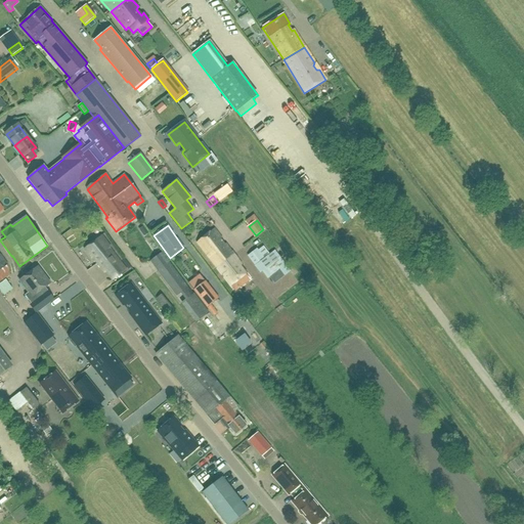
[(216,268),(233,255),(226,244),(224,244),(220,239),(221,238),(213,229),(197,243),(216,268)]
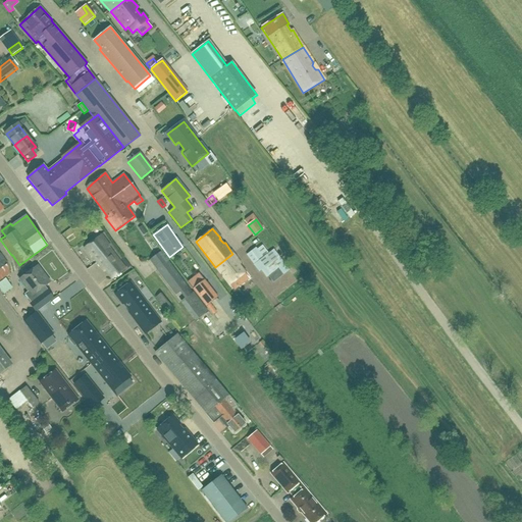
[(125,269),(108,247),(109,246),(101,236),(84,248),(91,257),(92,257),(104,272),(106,270),(112,278),(125,269)]
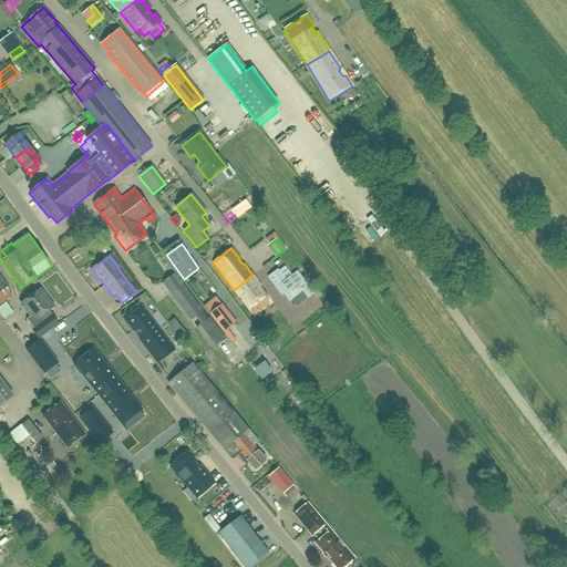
[(291,276),(285,267),(279,271),(278,269),(268,277),(280,295),(281,296),(284,294),(289,302),(297,296),(309,287),(297,271),(291,276)]
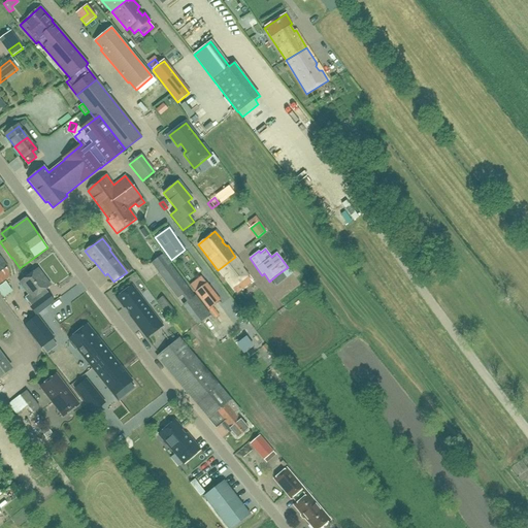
[(189,290),(163,255),(152,263),(177,298),(182,296),(187,302),(182,305),(197,325),(202,321),(208,327),(215,322),(209,317),(210,316),(195,295),(194,296),(190,290),(189,290)]
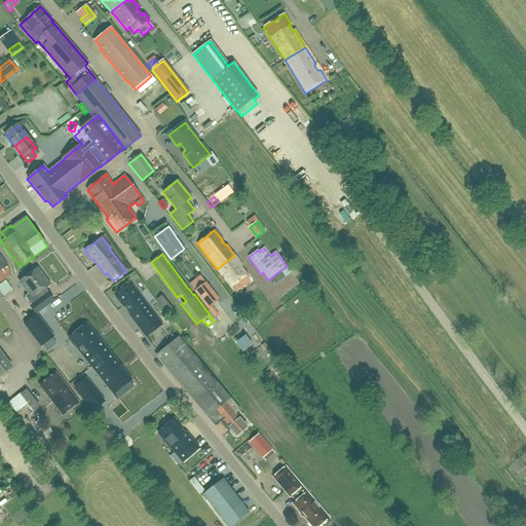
[(0,284),(9,277),(8,276),(3,269),(7,266),(0,256),(0,284)]
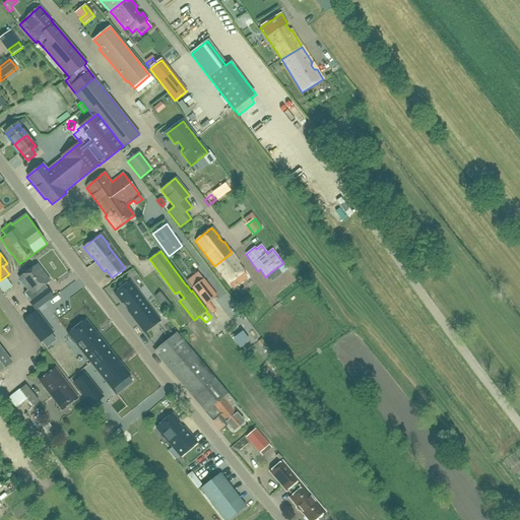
[(239,262),(232,253),(214,266),(232,286),(246,275),(238,266),(239,262)]
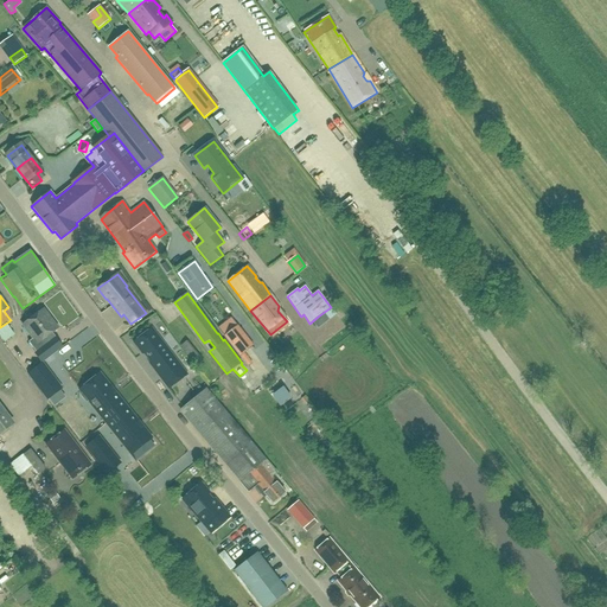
[(44,310),(23,326),(33,339),(29,343),(36,352),(34,353),(42,363),(43,362),(44,362),(51,356),(62,347),(55,338),(53,339),(50,334),(52,333),(58,328),(44,310)]
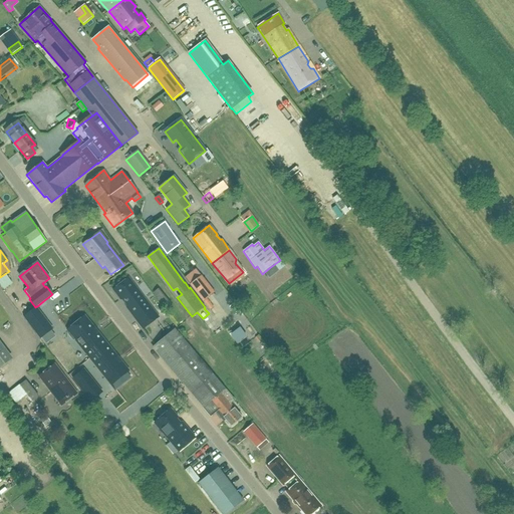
[(270,271),(276,275),(280,270),(274,266),(270,271)]
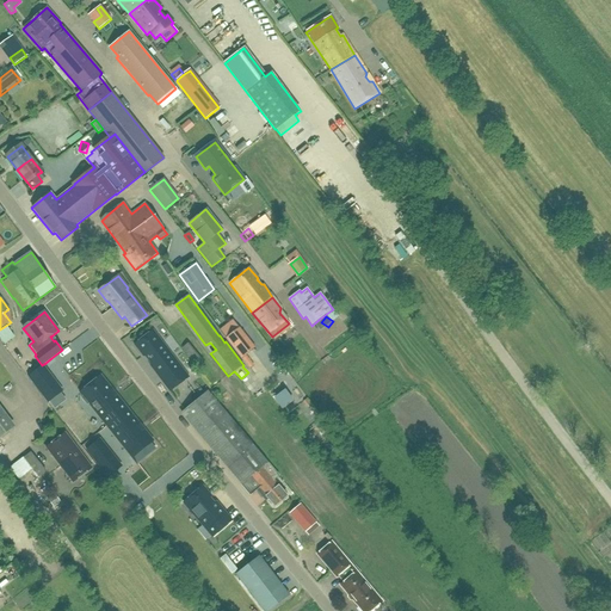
[(6,327),(0,331),(0,338),(5,344),(14,337),(6,327)]
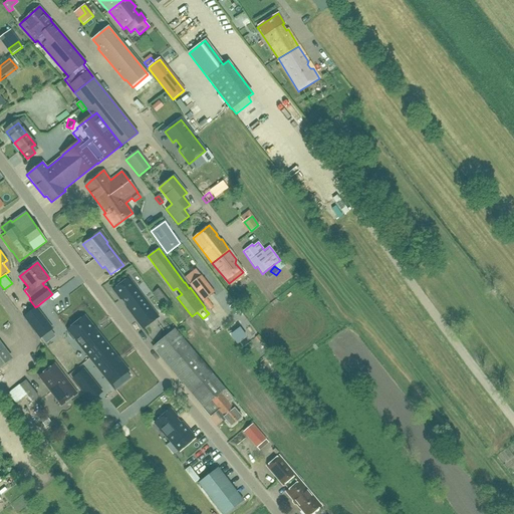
[(203,301),(214,293),(201,276),(190,284),(203,301)]
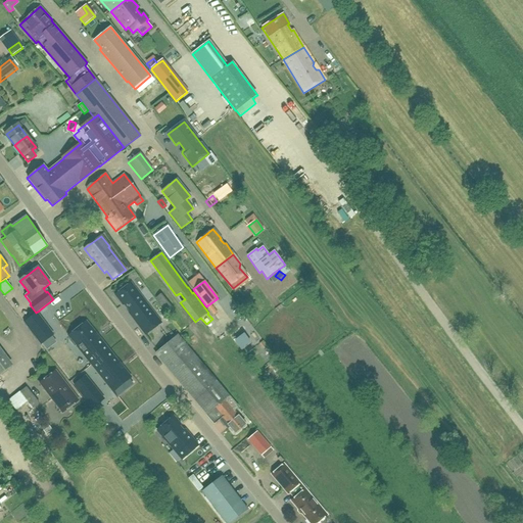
[(161,323),(145,301),(142,303),(137,296),(140,294),(131,283),(114,295),(123,305),(125,305),(129,311),(128,313),(145,335),(161,323)]
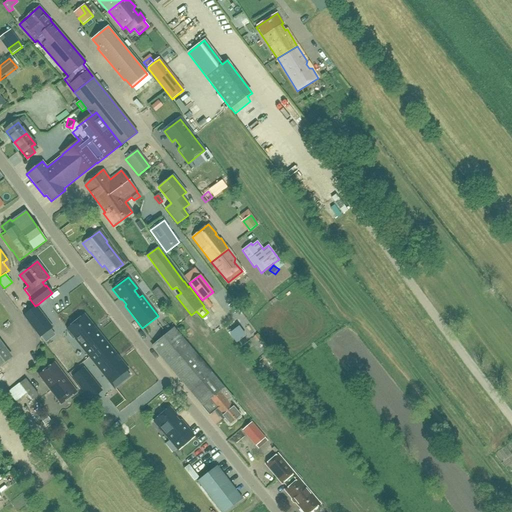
[(267,291),(261,294),(267,304),(273,300),(267,291)]
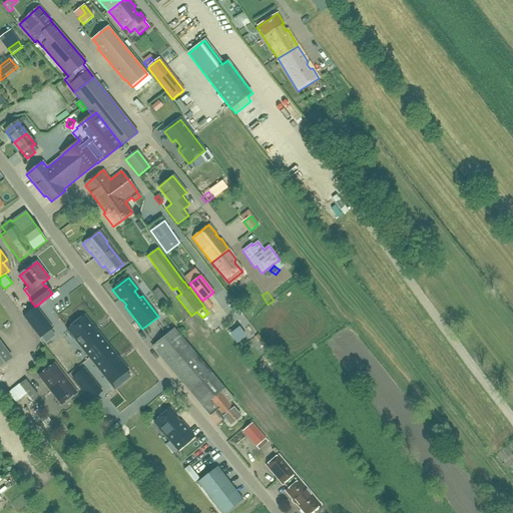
[(23,316),(40,338),(52,329),(35,307),(23,316)]
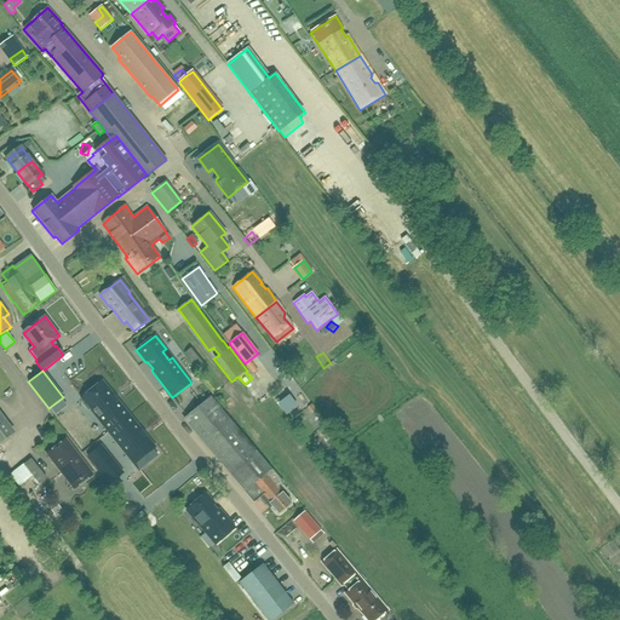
[(99,422),(103,419),(110,430),(112,430),(130,415),(118,401),(116,402),(112,397),(112,396),(113,395),(102,382),(81,399),(84,402),(82,403),(89,411),(90,409),(99,422)]
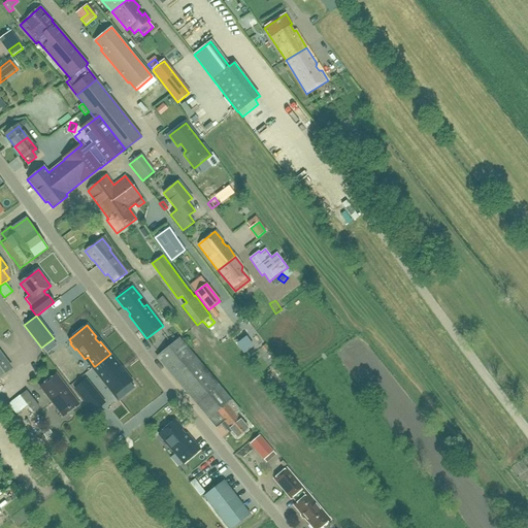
[(234,343),(240,353),(249,348),(242,338),(234,343)]
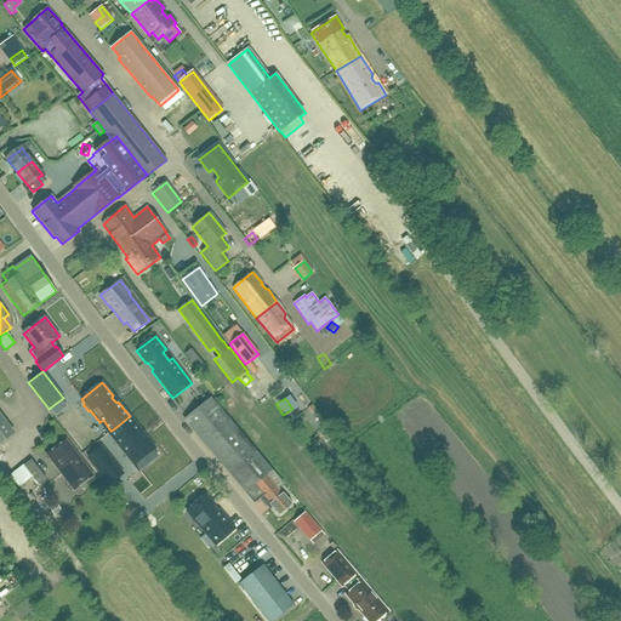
[(291,503),(278,488),(283,484),(212,399),(186,421),(254,502),(262,496),(279,514),(291,503)]
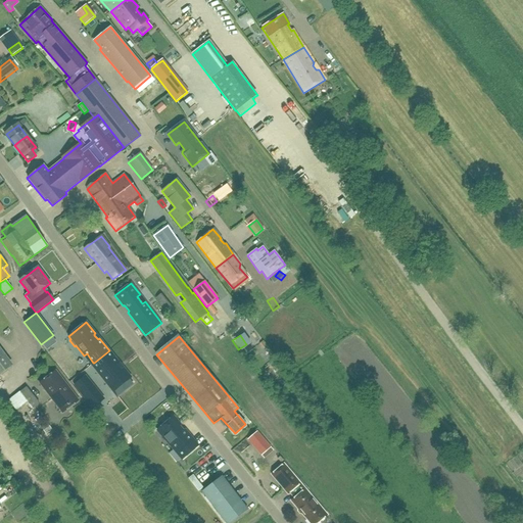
[(119,363),(109,350),(94,363),(93,363),(91,365),(113,392),(122,385),(126,390),(133,384),(129,380),(131,378),(123,368),(122,369),(117,364),(119,363)]
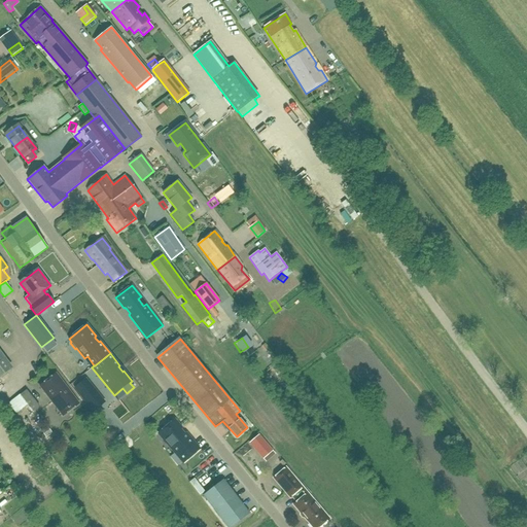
[(0,375),(9,369),(0,356),(0,375)]
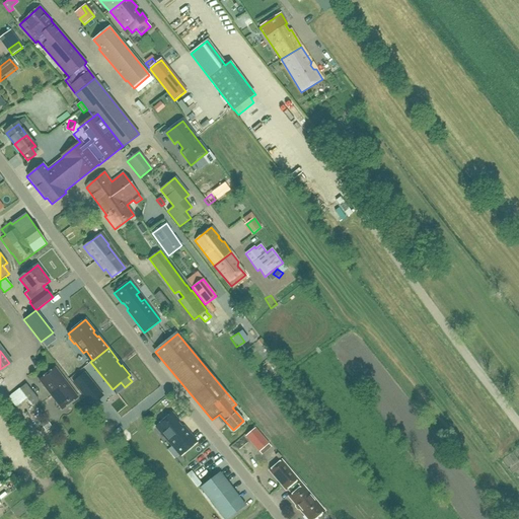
[(62,410),(78,397),(55,368),(39,380),(62,410)]
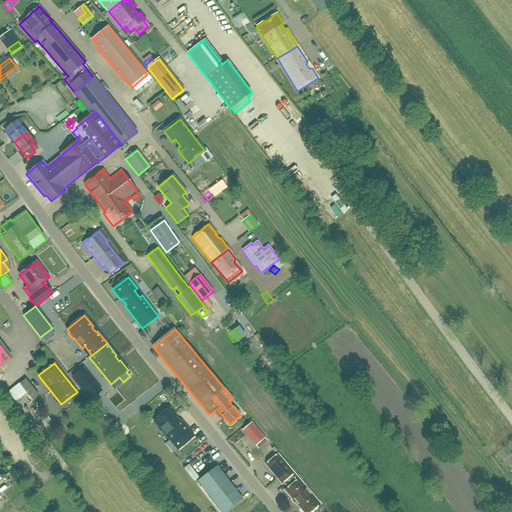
[(96,382),(84,367),(72,377),(84,392),(96,382)]
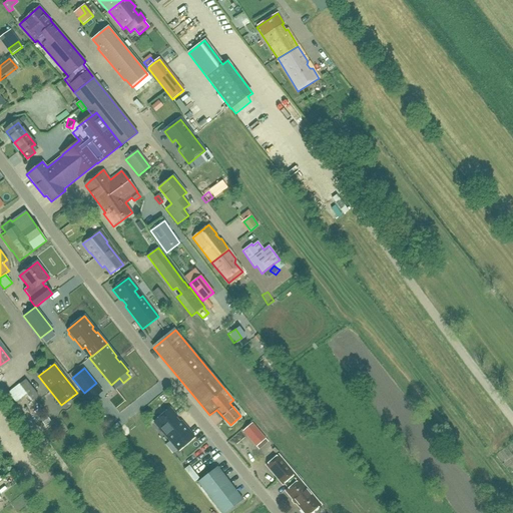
[(32,401),(38,396),(26,380),(19,385),(32,401)]
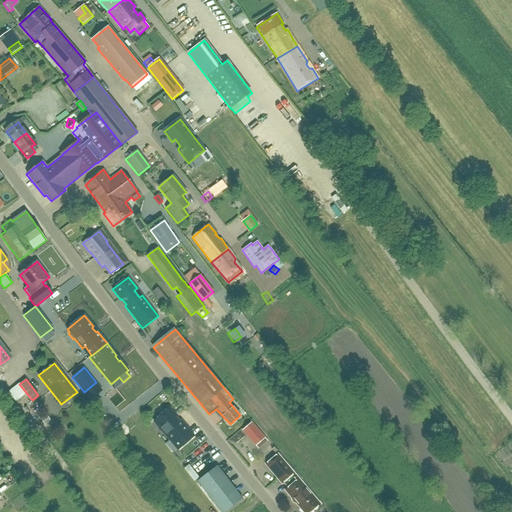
[(170,408),(154,421),(178,450),(194,436),(181,421),(179,421),(176,418),(177,416),(170,408)]
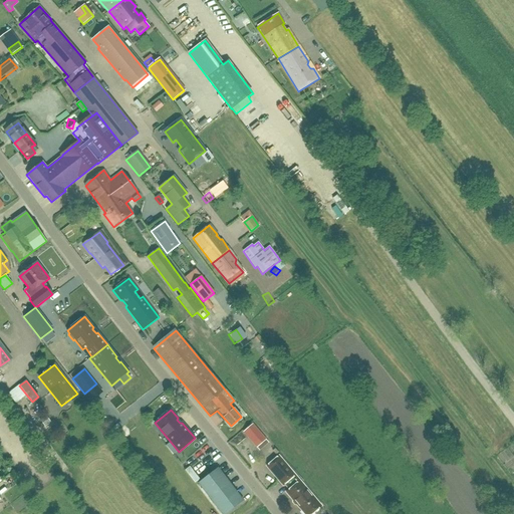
[(265,440),(252,425),(243,433),(256,448),(265,440)]
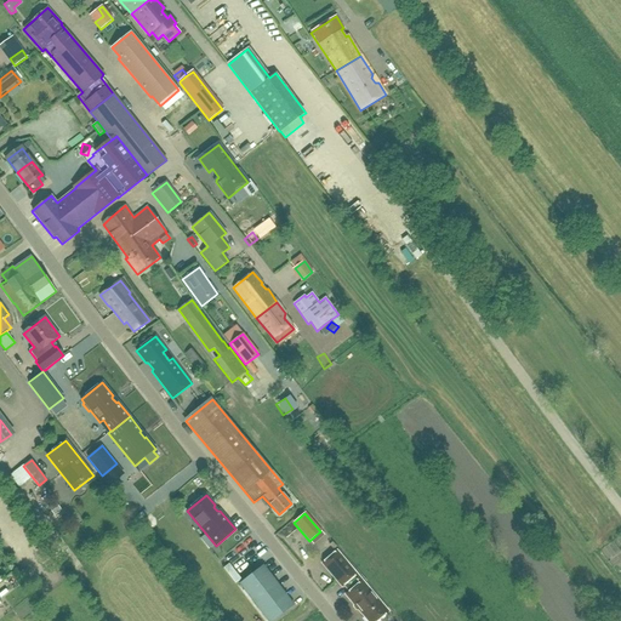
[(389,525),(382,528),(386,540),(393,537),(389,525)]
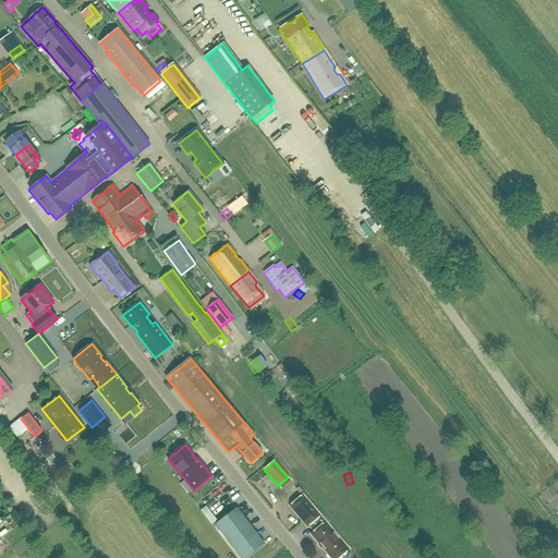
[(339,557),(349,549),(319,516),(303,495),(289,507),(306,528),(311,523),(316,531),(311,535),(329,557),(339,557)]
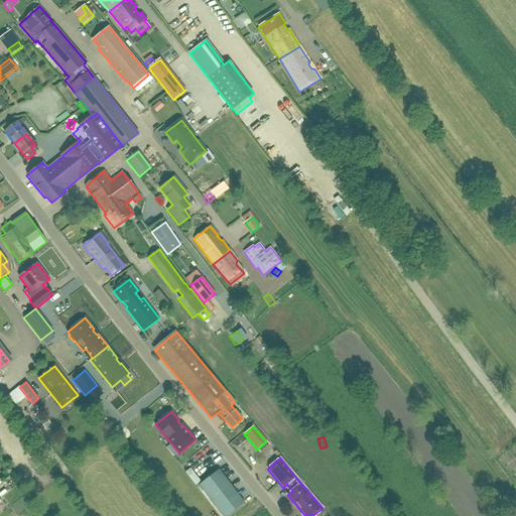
[(200,482),(189,469),(185,473),(196,486),(200,482)]
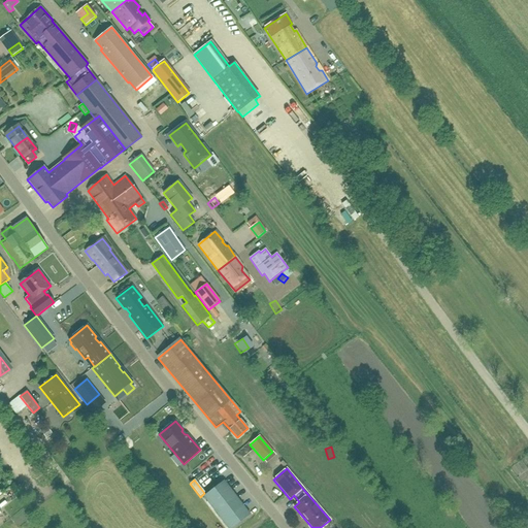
[(226,527),(232,527),(251,515),(224,481),(202,496),(207,502),(226,527)]
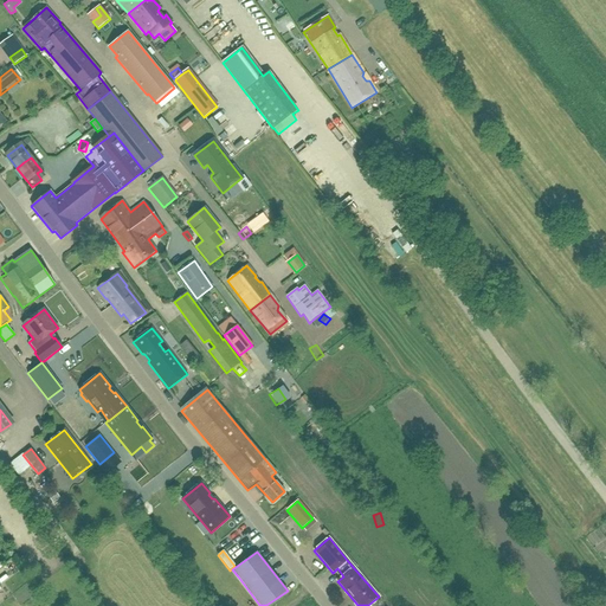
[(318,574),(318,562),(302,563),(302,574),(318,574)]
